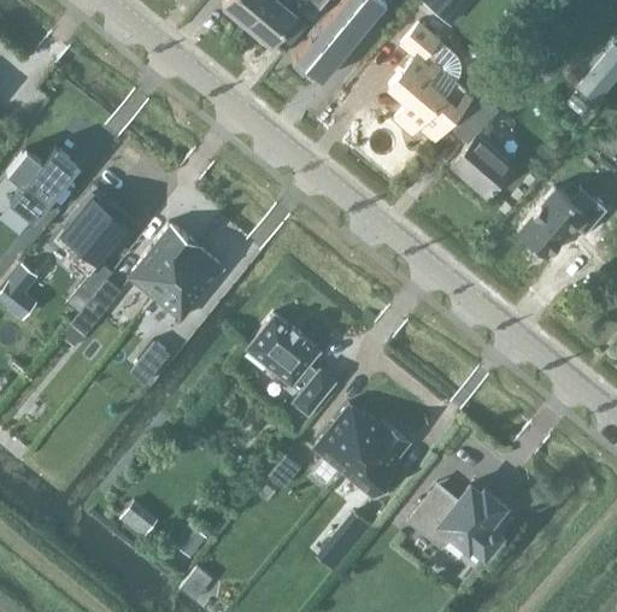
[(228,0),(221,9),(245,29),(268,0),(228,0)]
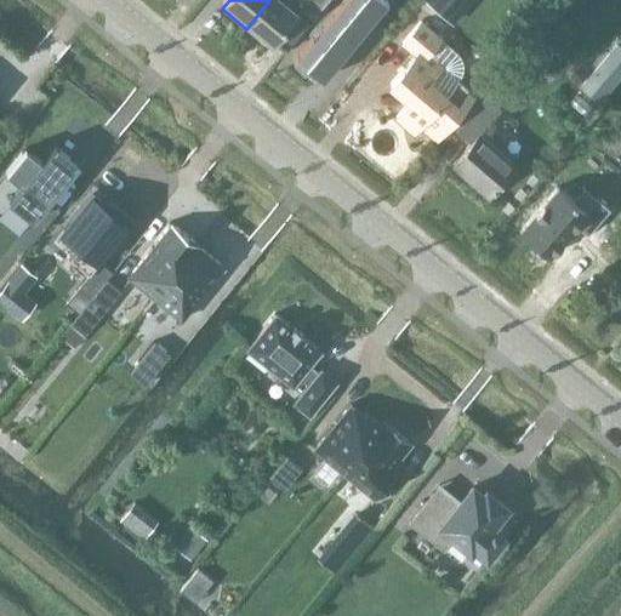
[(329,0),(269,0),(246,29),(269,49),(300,12),(311,22),(329,0)]
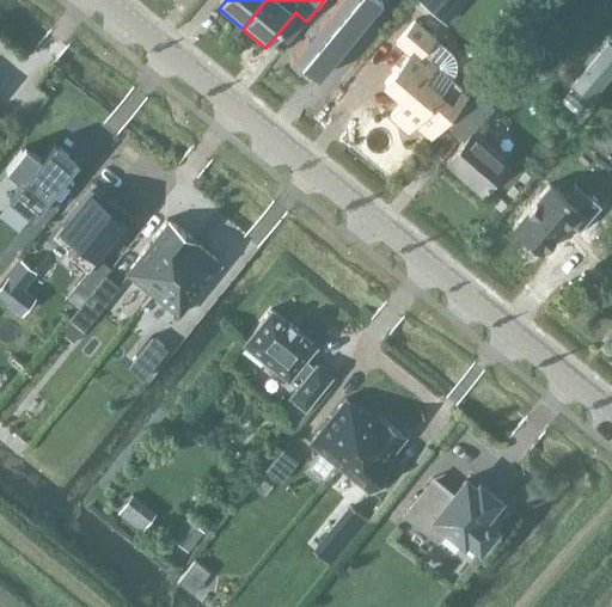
[(314,79),(320,84),(383,5),(375,0),(342,0),(289,66),(311,84),(314,79)]
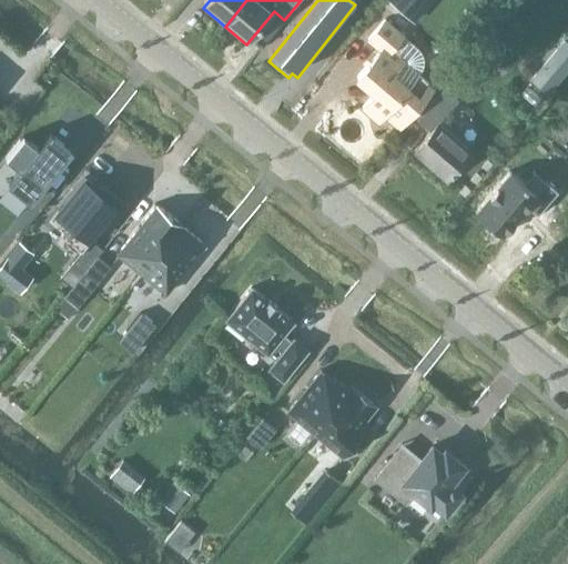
[(387,0),(387,1),(401,13),(412,0),(425,11),(435,0),(387,0)]
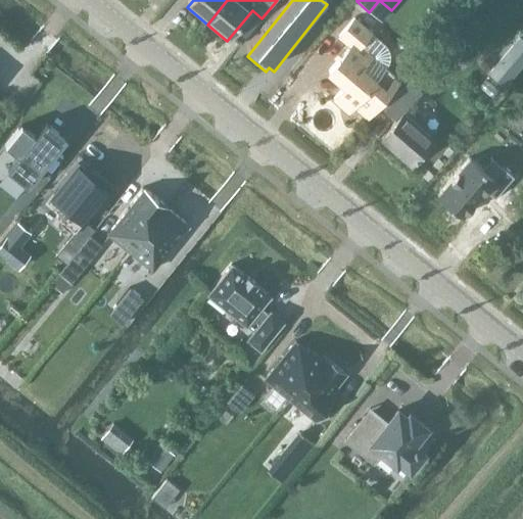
[(353,21),(338,40),(349,49),(327,76),(344,90),(333,102),(348,115),(375,84),(374,83),(384,73),(387,68),(388,64),(388,60),(387,56),(385,52),(382,49),(370,39),(371,37),(353,21)]
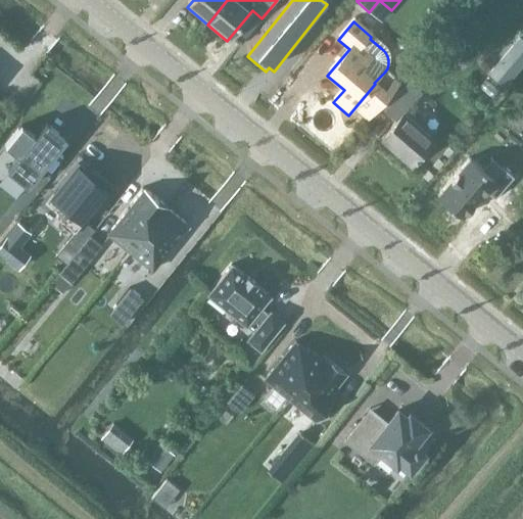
[(522,45),(520,42),(490,77),(503,88),(522,64),(522,45)]
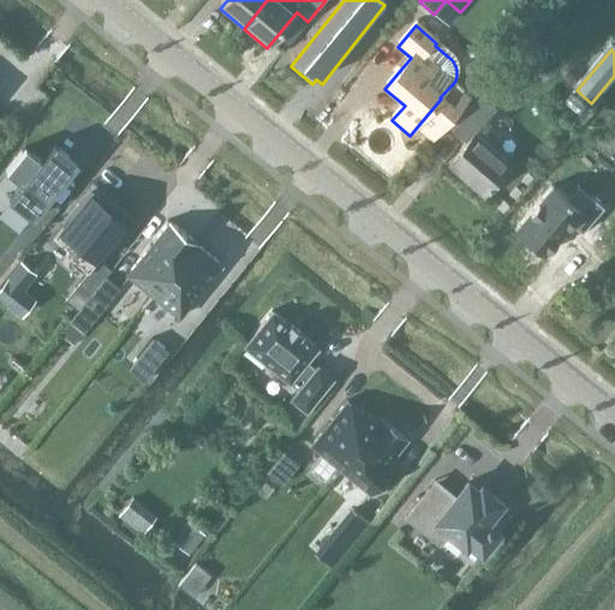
[(494,114),(477,100),(469,111),(470,112),(451,133),(465,145),(447,168),(483,198),(508,168),(473,138),(494,114)]
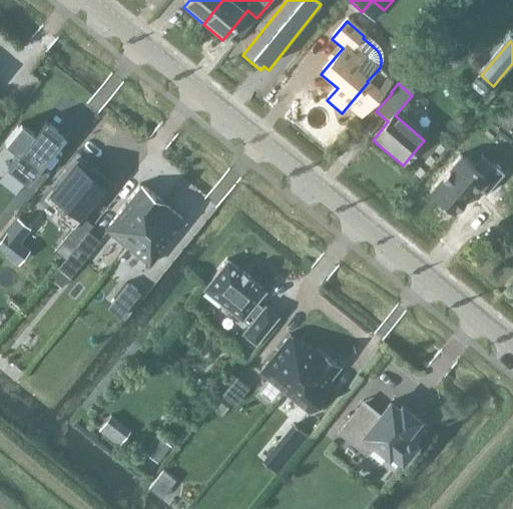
[(46,123),(45,122),(33,136),(20,126),(5,146),(17,156),(7,169),(8,170),(9,169),(28,184),(64,139),(49,127),(47,129),(44,126),(46,123)]
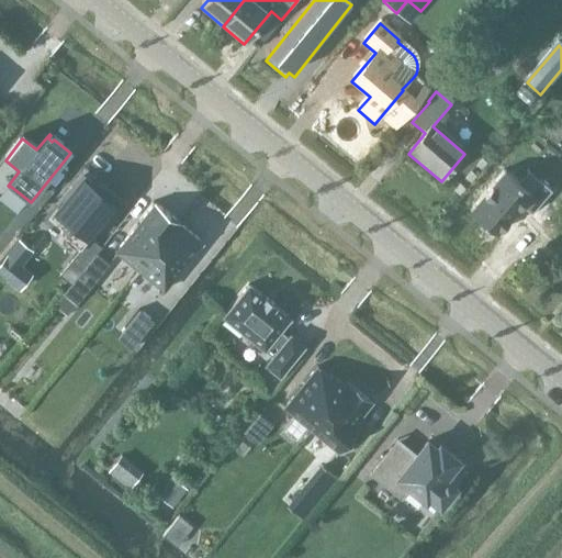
[(504,173),(470,213),(496,236),(520,208),(531,216),(551,192),(539,183),(529,194),(504,173)]
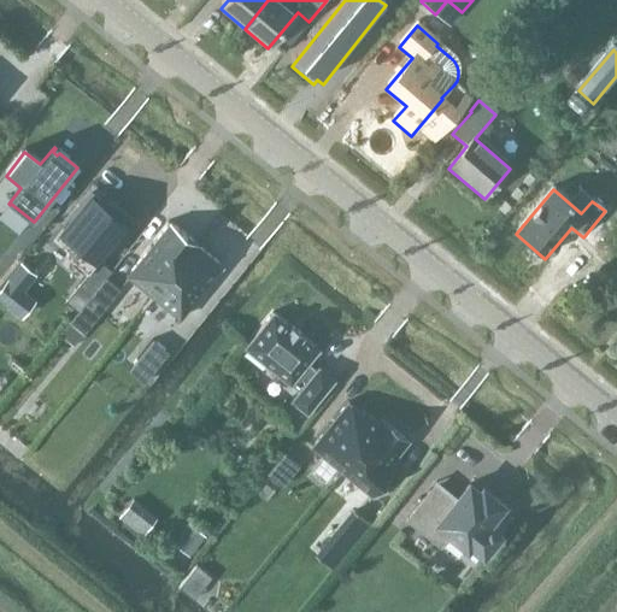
[(134,222),(95,190),(62,231),(78,246),(66,260),(69,262),(72,257),(92,272),(134,222)]
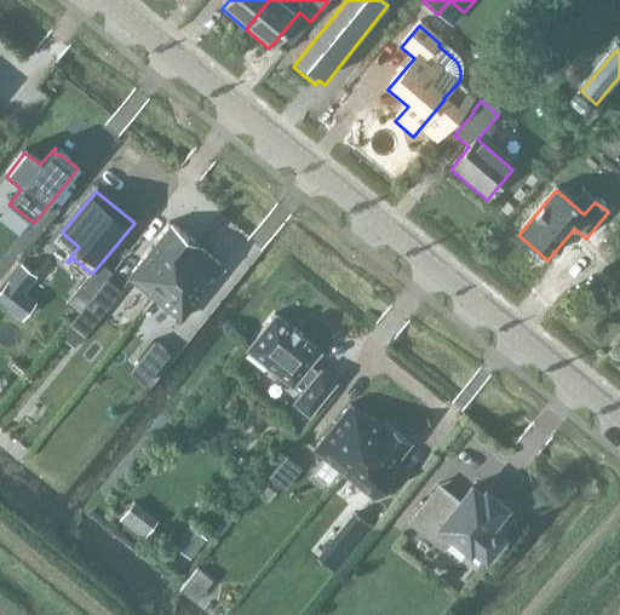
[(199,248),(172,228),(128,281),(155,303),(199,248)]
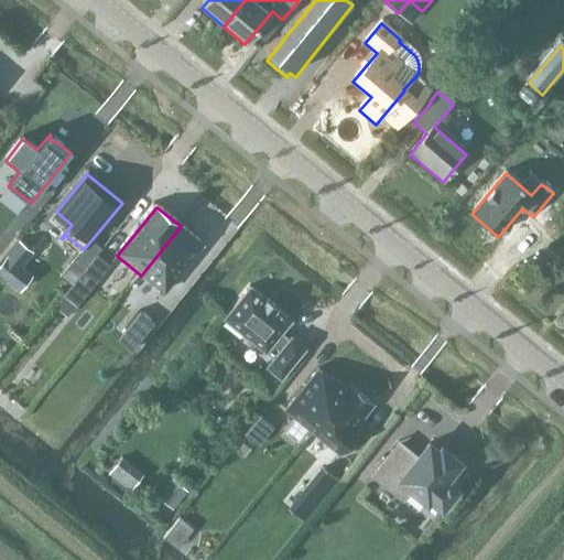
[(204,246),(181,226),(141,276),(165,294),(204,246)]
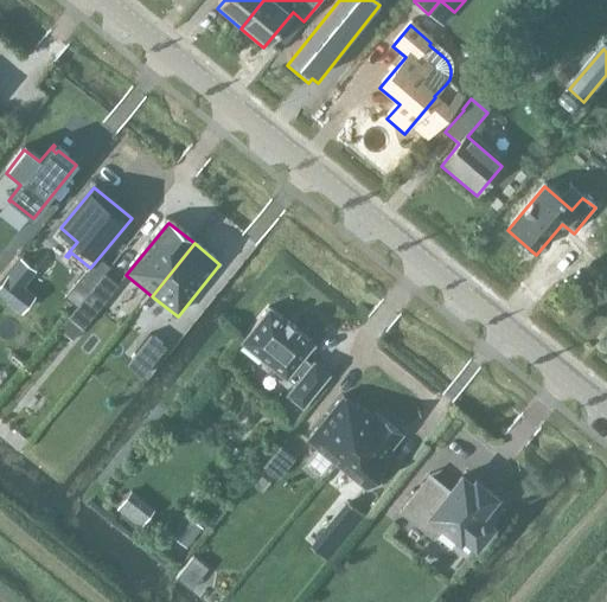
[(69,320),(82,332),(117,288),(103,277),(69,320)]
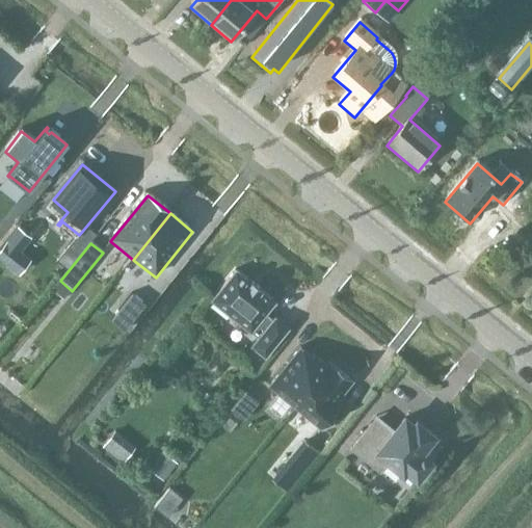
[(234,274),(211,302),(258,341),(251,348),(264,360),(288,332),(274,320),(273,322),(265,316),(273,306),(273,307),(274,305),(273,304),(260,293),(261,292),(260,291),(259,291),(251,285),(253,285),(250,284),(249,285),(236,274),(237,273),(235,272),(234,274)]
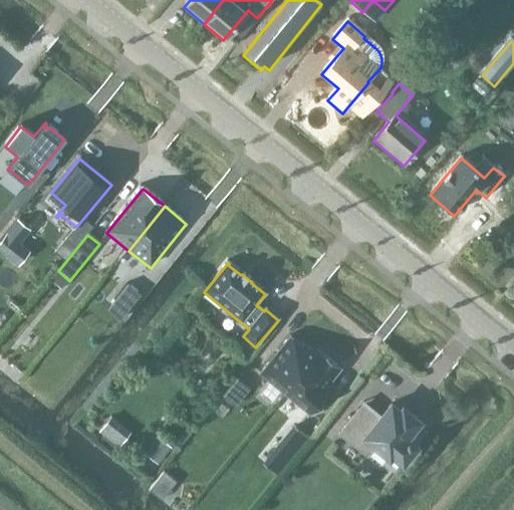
[(127,286),(106,311),(119,322),(141,296),(127,286)]
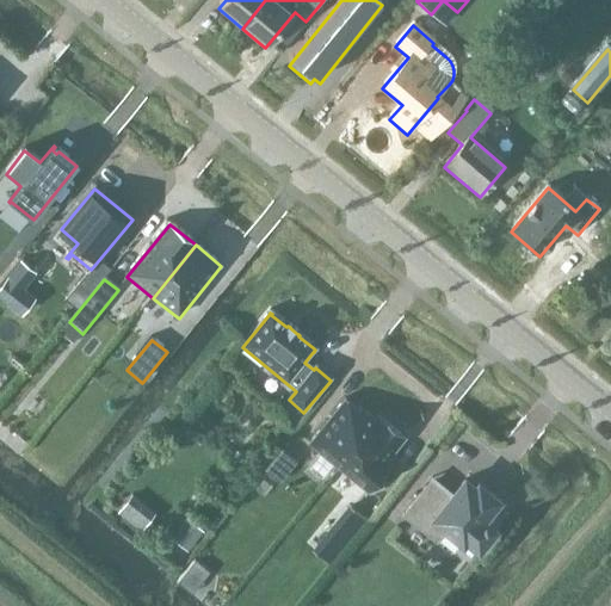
[(359,384),(323,428),(352,452),(394,402),(392,401),(389,404),(375,393),(372,395),(359,384)]
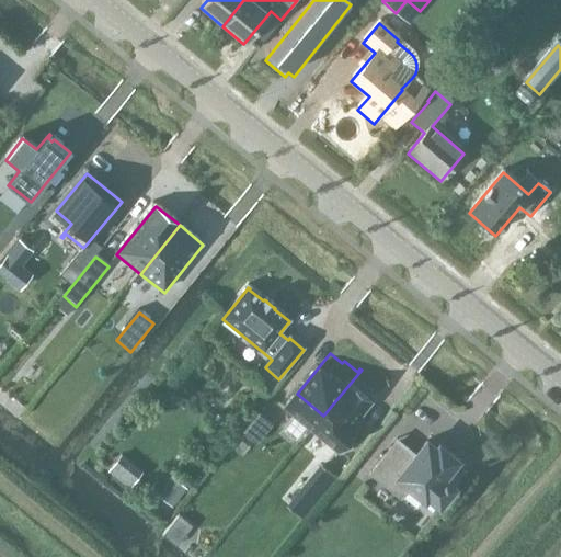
[(366,411),(385,388),(362,370),(323,416),(351,438),(369,416),(366,411)]
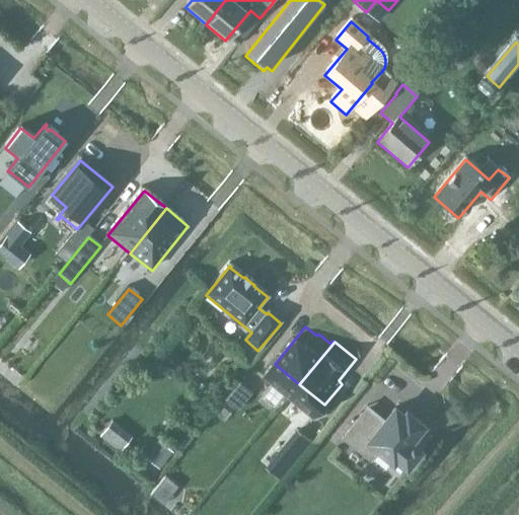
[(239,386),(226,402),(236,412),(250,395),(239,386)]
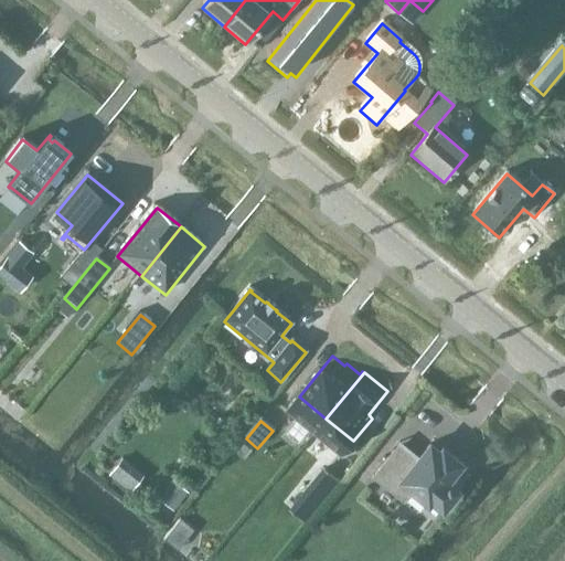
[(394,453),(372,479),(403,504),(413,493),(427,505),(430,500),(441,510),(466,478),(456,469),(459,466),(441,452),(439,455),(429,447),(413,468),(394,453)]
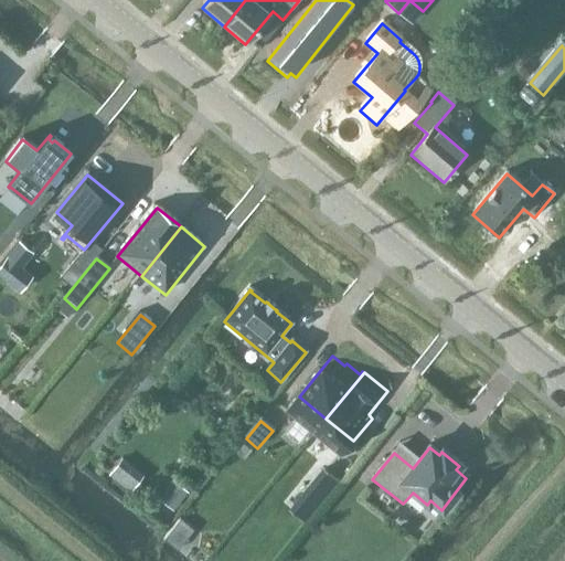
[(304,497),(318,508),(338,484),(323,473),(304,497)]
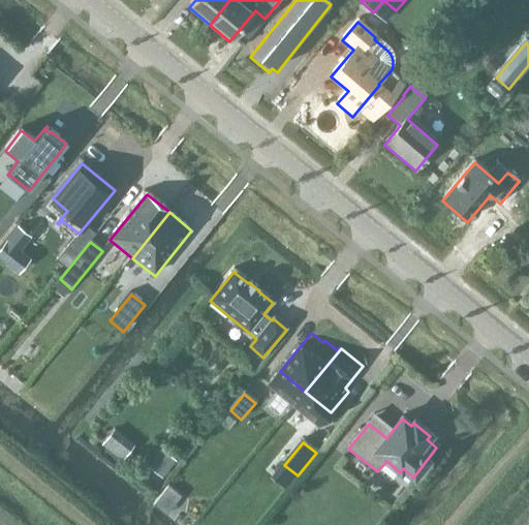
[(166,475),(178,463),(165,452),(153,464),(166,475)]
